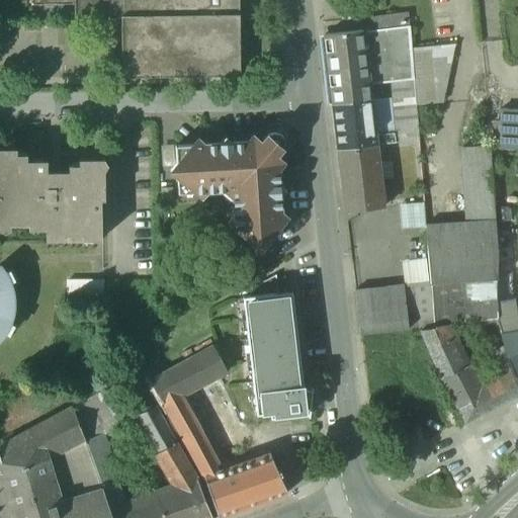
[(239,0),(74,0),(75,5),(76,20),(90,20),(121,19),(121,16),(239,15),(239,0)]
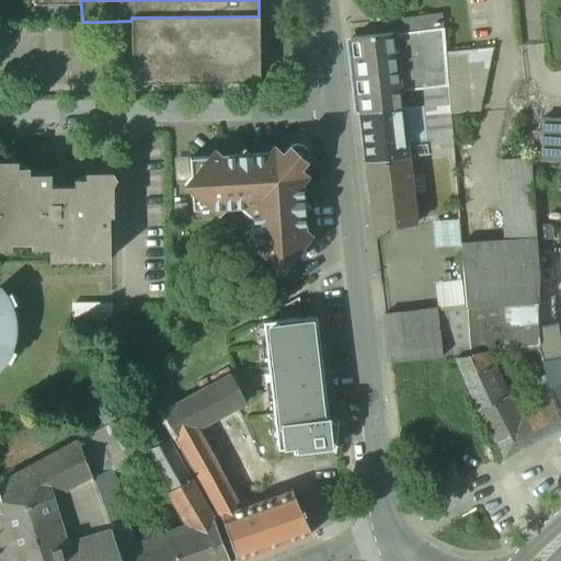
[(442,13),(415,16),(418,30),(443,27),(442,13)]
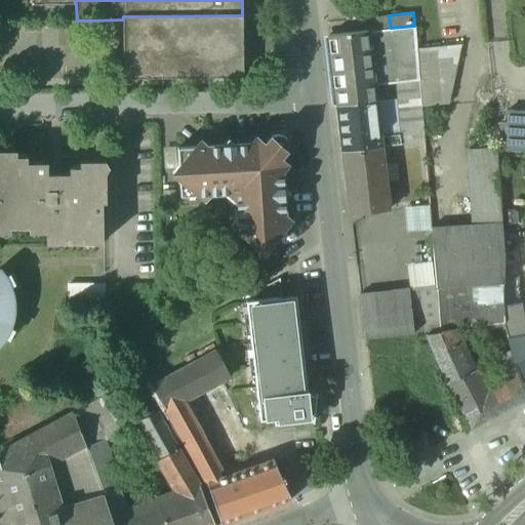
[(242,15),(123,16),(123,19),(124,78),(243,77),(242,15)]
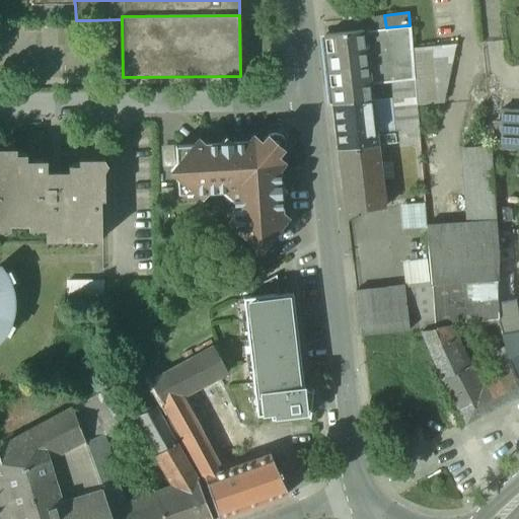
[(384,15),(361,18),(363,30),(386,27),(384,15)]
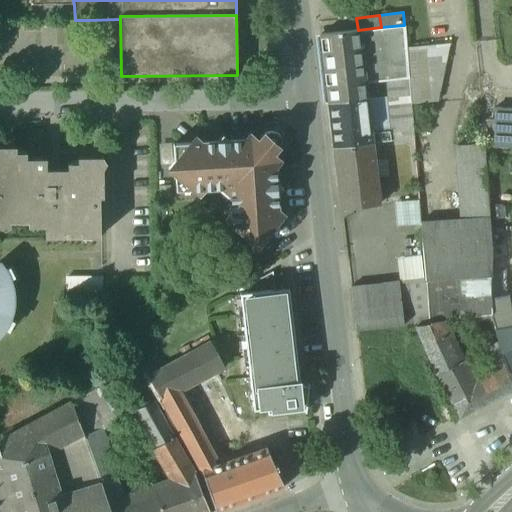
[(381,27),(358,30),(364,83),(386,81),(409,78),(406,48),(404,25),(381,27)]
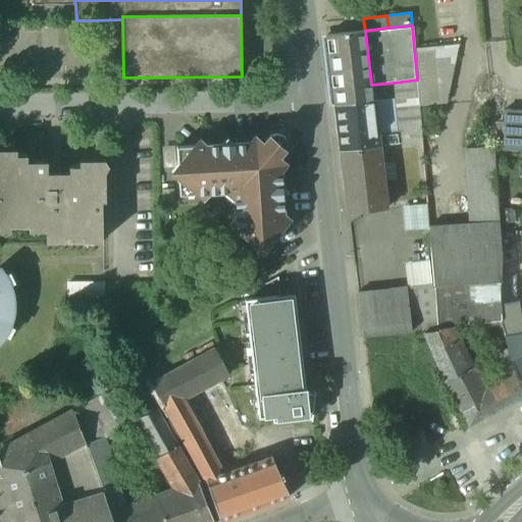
[(365,31),(327,35),(333,90),(371,85),(365,31)]
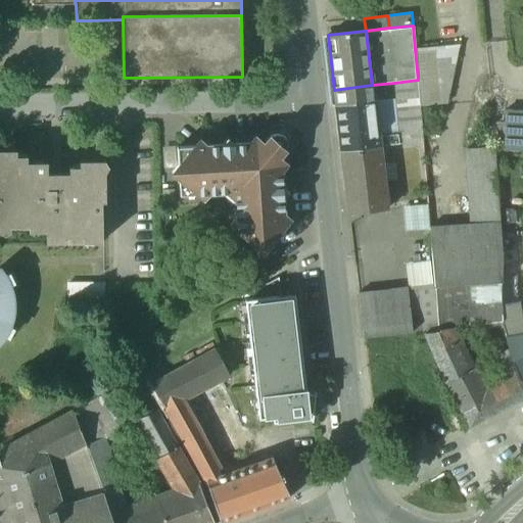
[(459,44),(415,49),(418,80),(419,95),(420,105),(447,103),(459,44)]
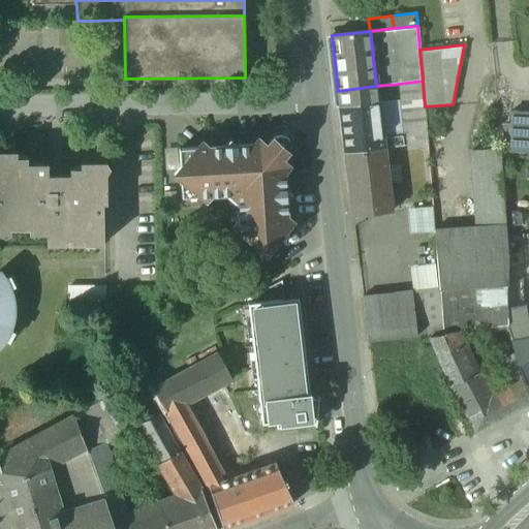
[(423,81),(399,84),(400,99),(424,96),(423,81)]
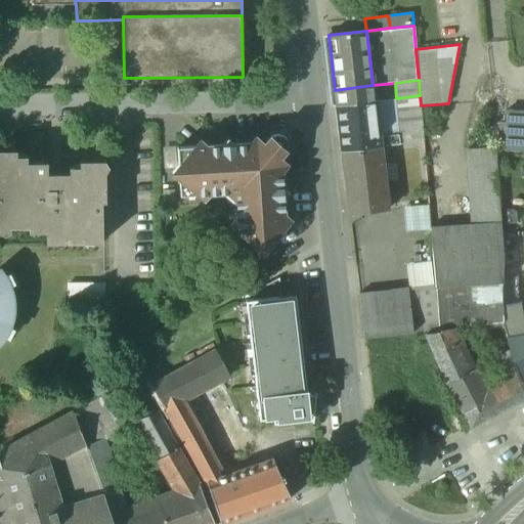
[(373,85),(335,90),(337,105),(375,100),(373,85)]
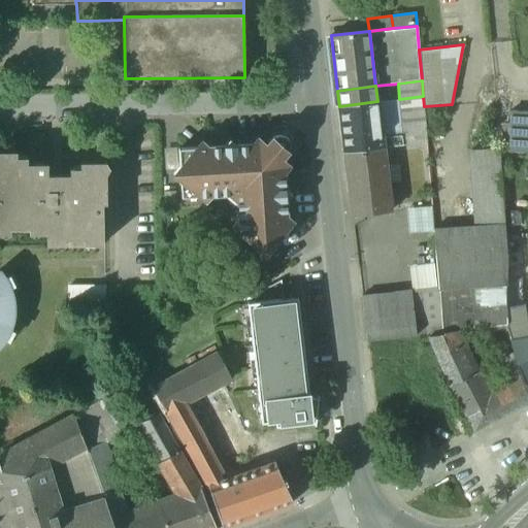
[(423,96),(399,99),(403,145),(427,142),(424,106),(423,96)]
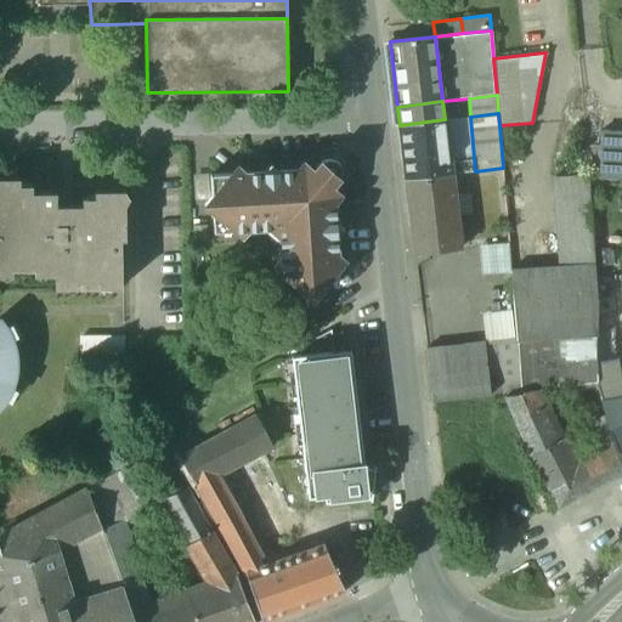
[(470,117),(445,119),(451,174),(475,171),(470,117)]
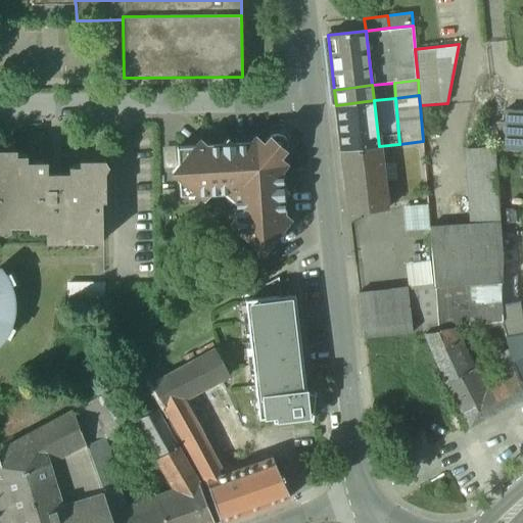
[(374,100),(336,105),(341,150),(379,146),(374,100)]
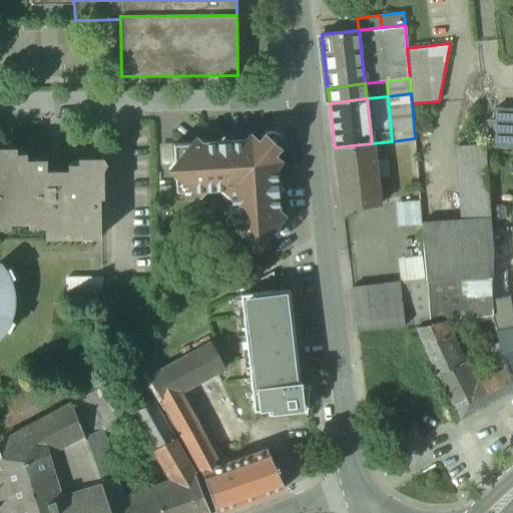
[(512,110),(496,109),(495,146),(512,147),(512,110)]
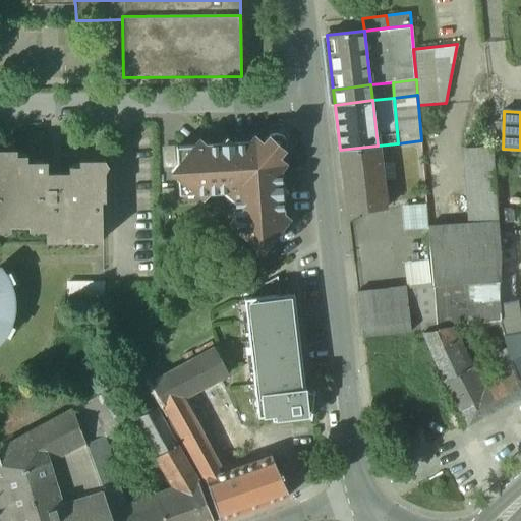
[(261,141),(231,142),(226,149),(220,143),(205,145),(198,138),(190,146),(176,146),(179,194),(234,191),(235,217),(230,222),(262,251),(291,220),(283,213),(283,198),(277,192),(282,186),(281,160),(278,157),(284,150),(286,146),(285,141),(283,137),(280,134),(276,133),(272,133),(268,135),(262,142),(261,141)]
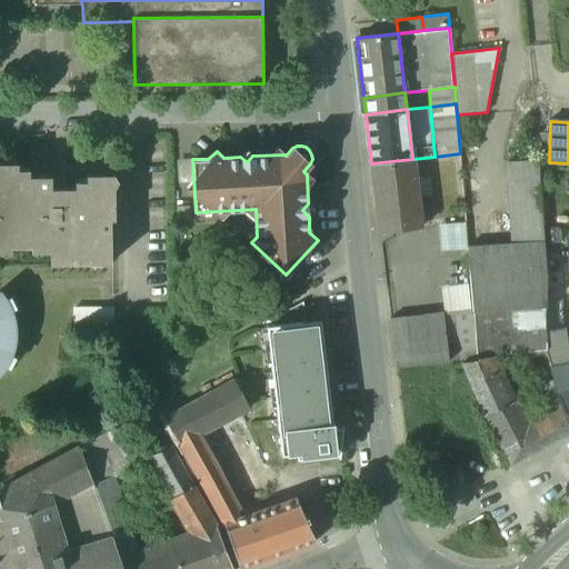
[(412,159),(371,163),(379,231),(421,226),(412,159)]
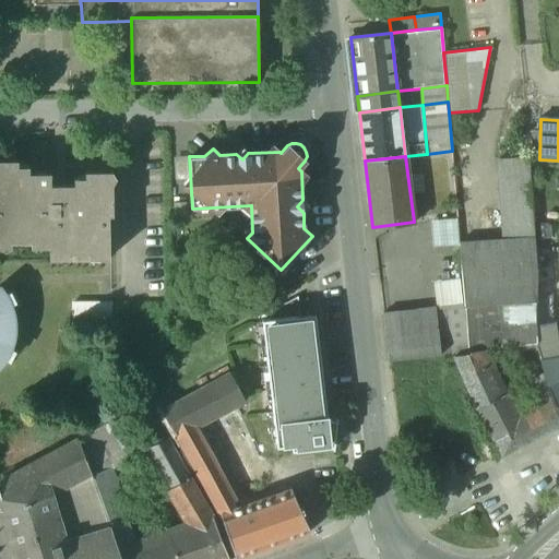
[(503,240),(533,239),(528,159),(499,161),(503,240)]
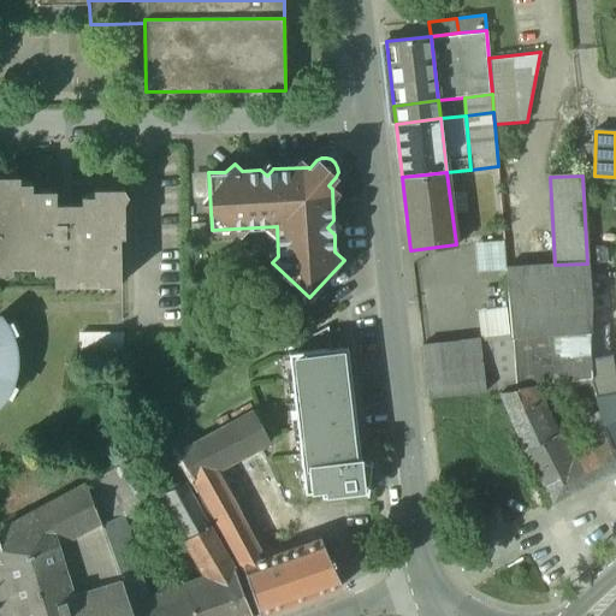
[(55,191),(15,191),(15,185),(19,185),(19,177),(0,177),(0,272),(0,273),(0,265),(11,265),(11,267),(36,267),(36,265),(46,265),(46,273),(55,273),(55,285),(64,285),(64,279),(110,279),(110,285),(119,285),(119,237),(123,237),(123,203),(128,196),(123,189),(94,189),(94,199),(99,199),(99,203),(55,203),(55,191)]
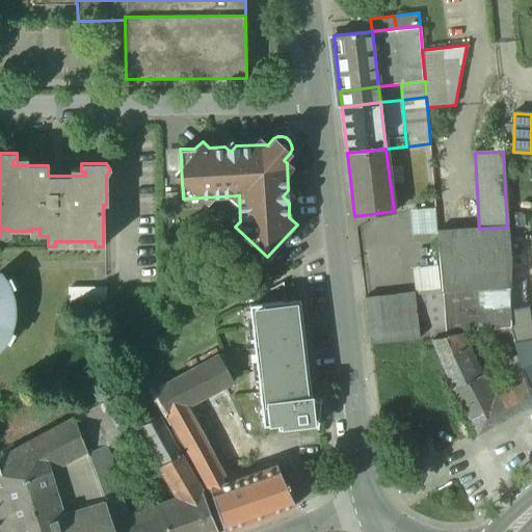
[(479,229),(437,231),(442,289),(460,289),(478,287),(510,285),(510,257),(507,228),(479,229)]
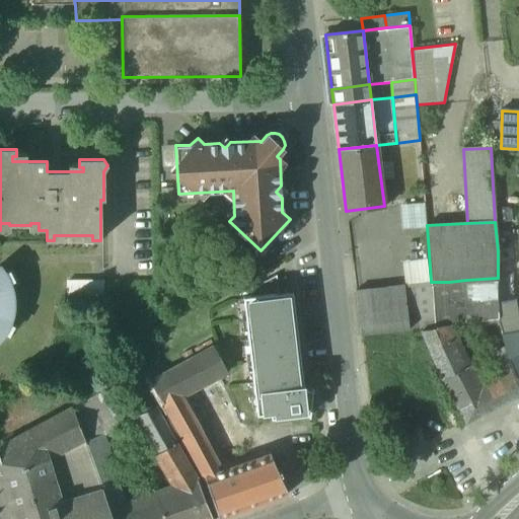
[(518,340),(507,249),(498,250),(498,278),(498,319),(499,325),(505,345),(506,351),(508,359),(518,353),(518,340)]
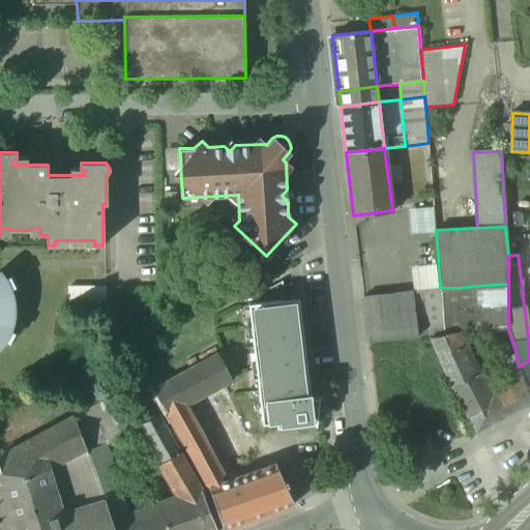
[(0,345),(8,334),(15,313),(10,291),(0,271),(0,345)]
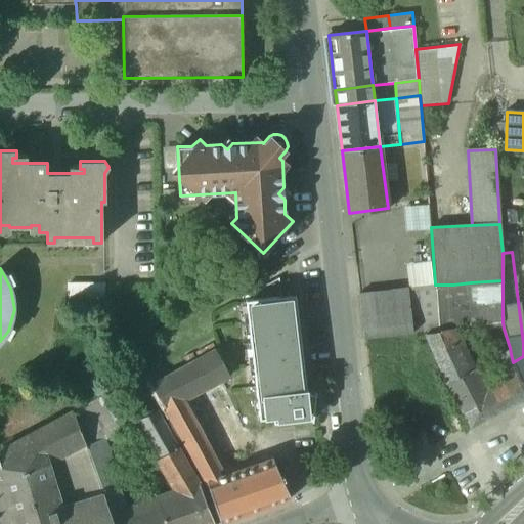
[(503,280),(471,282),(476,325),(503,322),(503,280)]
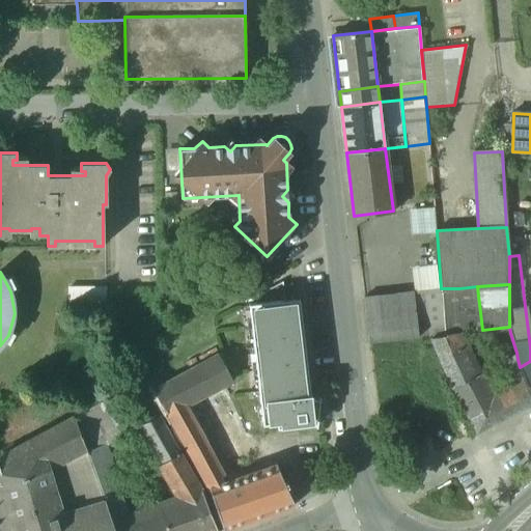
[(281,285),(268,292),(269,302),(283,301),(281,285)]
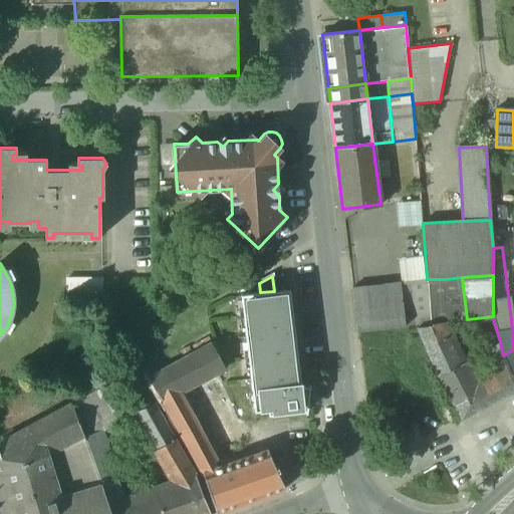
[(427,279),(410,281),(416,325),(417,325),(431,323),(427,279)]
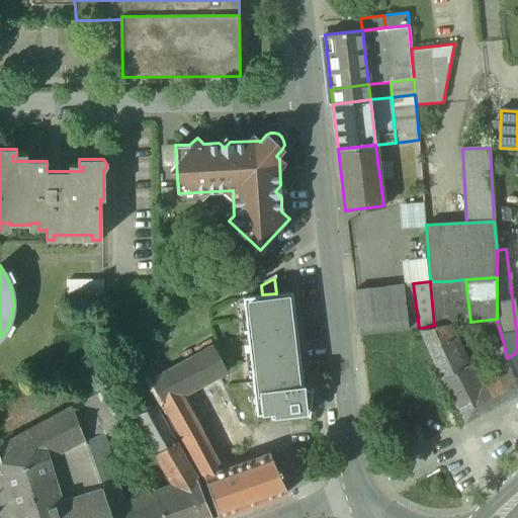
[(451,325),(448,281),(430,281),(434,326),(445,325),(451,325)]
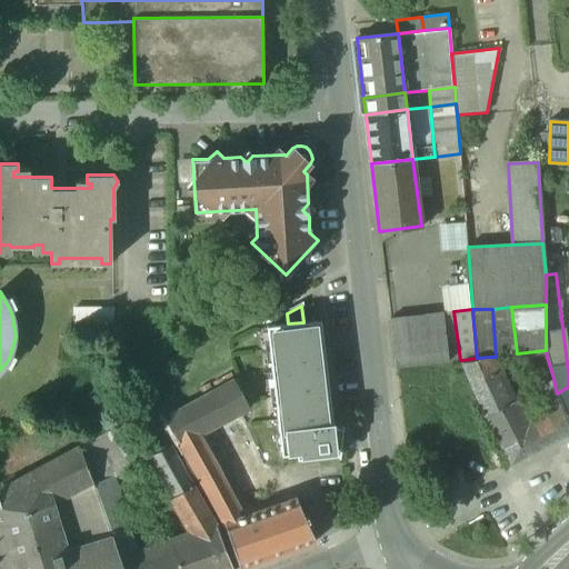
[(443,312),(389,319),(395,367),(449,361),(443,312)]
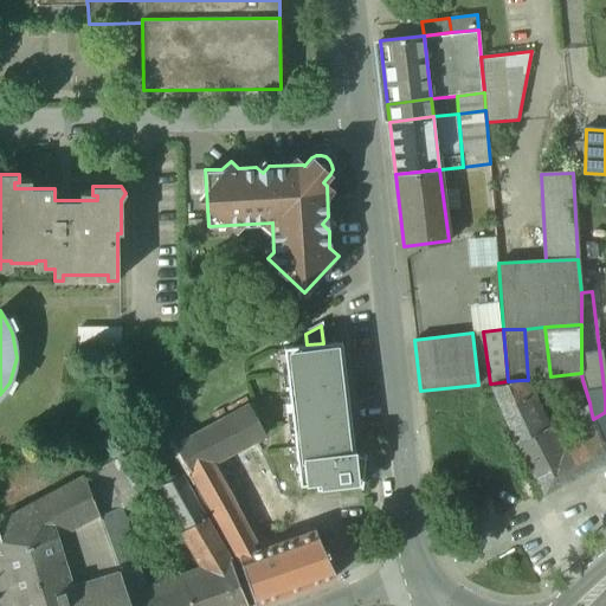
[(307,345),(284,348),(297,462),(302,462),(303,472),(298,474),(300,485),(316,484),(316,490),(356,485),(358,488),(362,488),(366,453),(361,453),(361,455),(355,455),(342,341),(323,343),(307,345)]
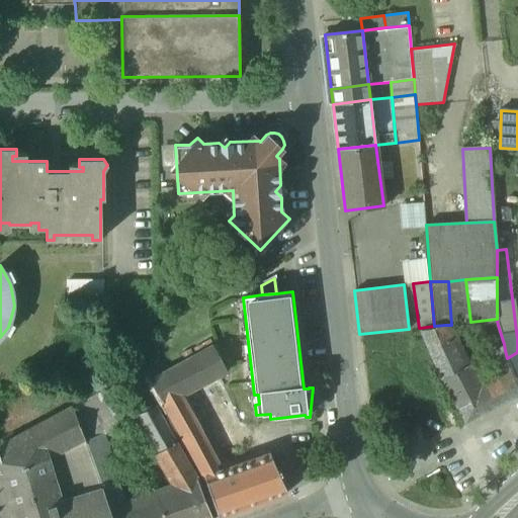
[(434,326),(420,328),(428,346),(450,336),(445,325),(434,326)]
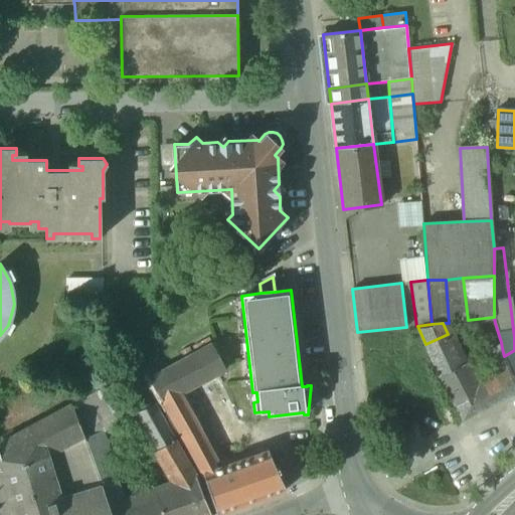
[(448,334),(425,344),(439,375),(462,364),(448,334)]
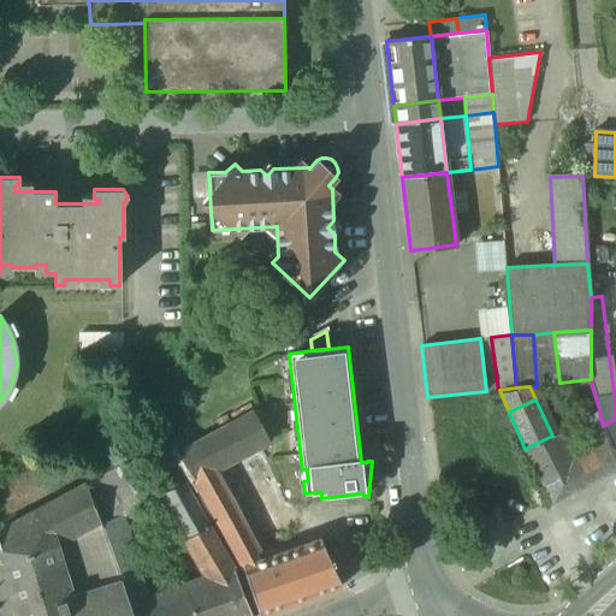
[(253,410),(178,451),(195,483),(215,471),(270,442),(253,410)]
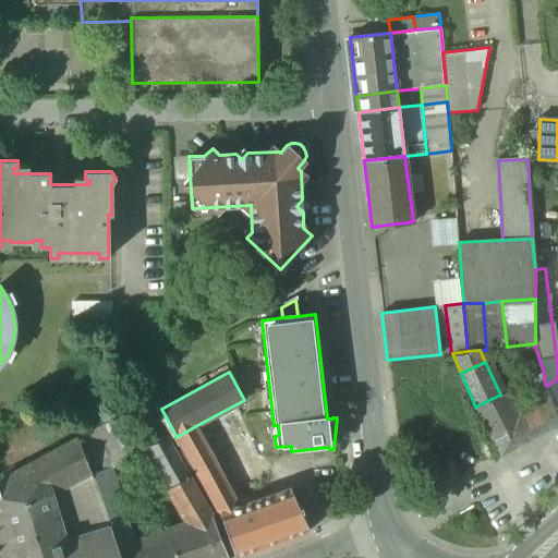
[(557,379),(546,386),(550,397),(557,413),(557,379)]
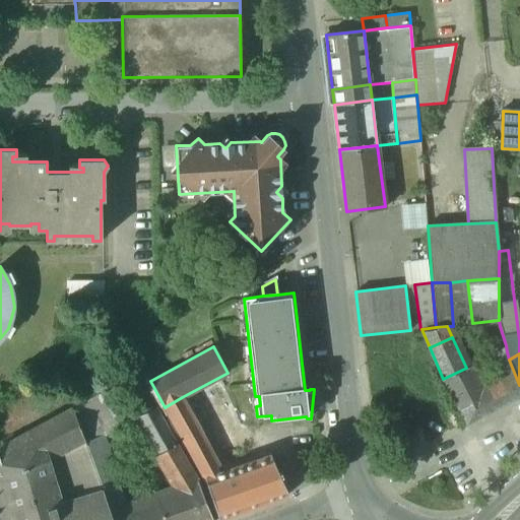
[(519,385),(513,370),(480,386),(469,366),(466,368),(443,379),(464,423),(519,394),(519,385)]
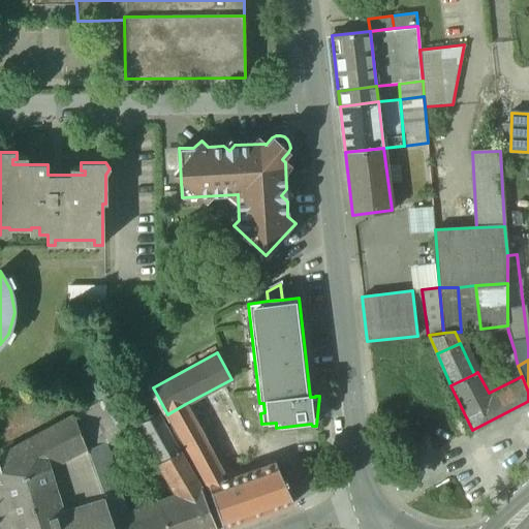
[(112,395),(73,415),(86,449),(87,453),(102,444),(129,430),(112,395)]
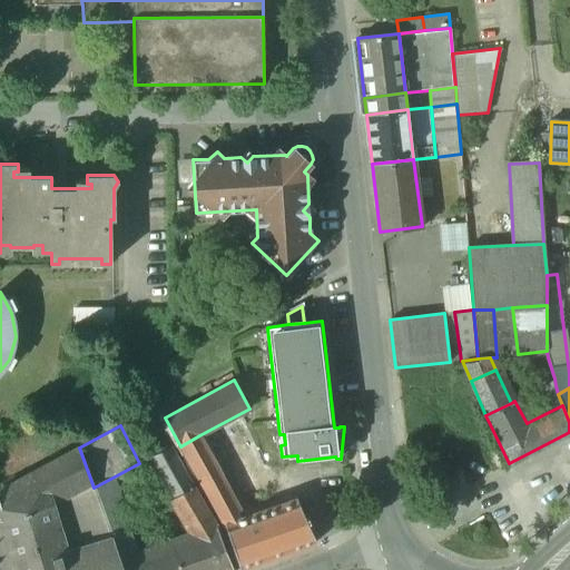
[(199,435),(180,446),(222,518),(228,533),(235,530),(233,522),(239,520),(236,511),(239,509),(199,435)]
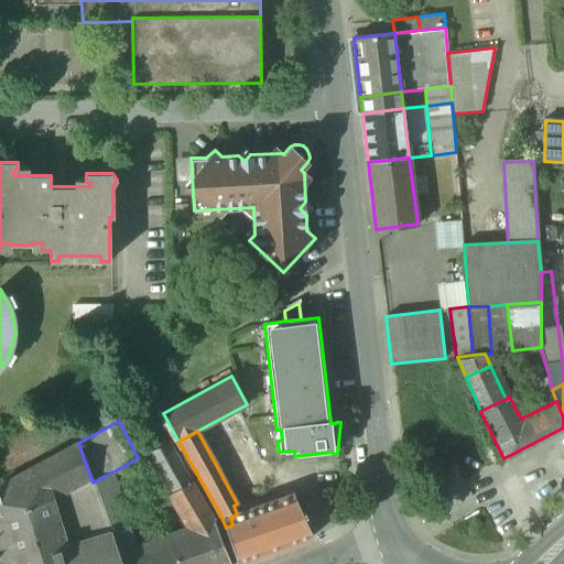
[(167,442),(149,453),(172,492),(191,481),(167,442)]
